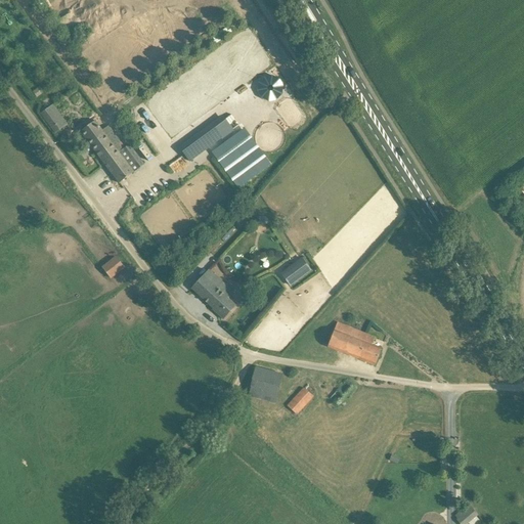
[(175,38),(165,45),(168,50),(179,43),(175,38)]
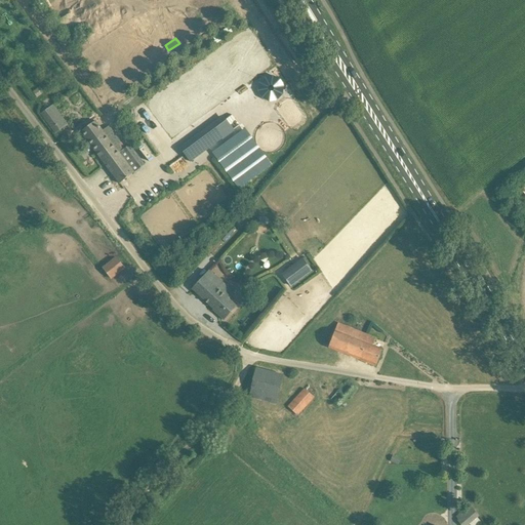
[(49,108),(41,114),(55,133),(65,127),(49,108)]
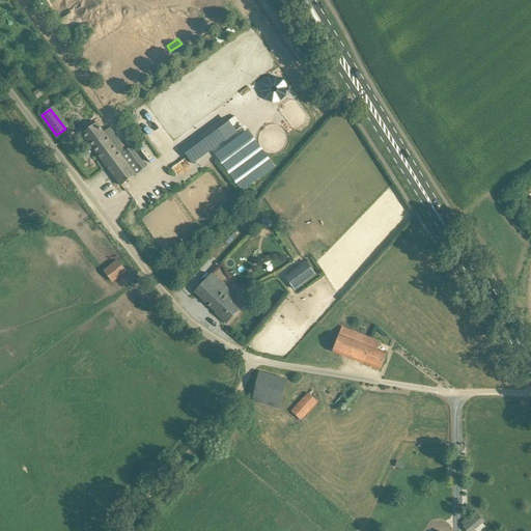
[(240,134),(228,119),(219,128),(229,141),(240,134)]
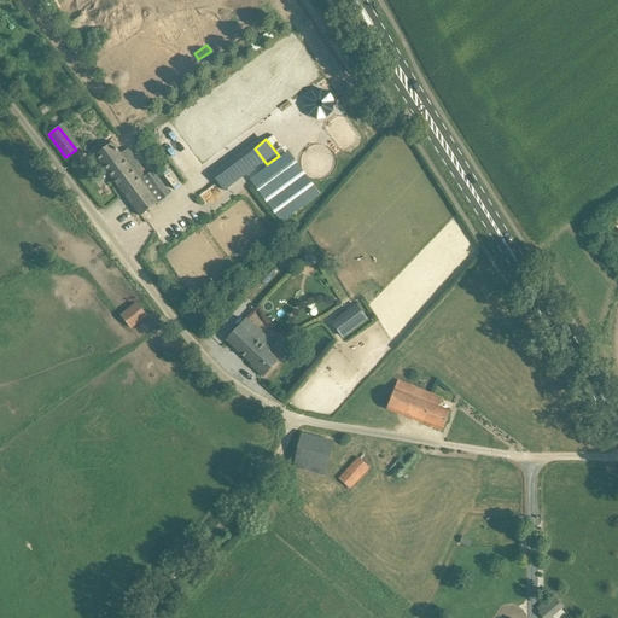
[(114,141),(95,156),(141,216),(170,194),(152,170),(147,174),(128,149),(122,153),(114,141)]
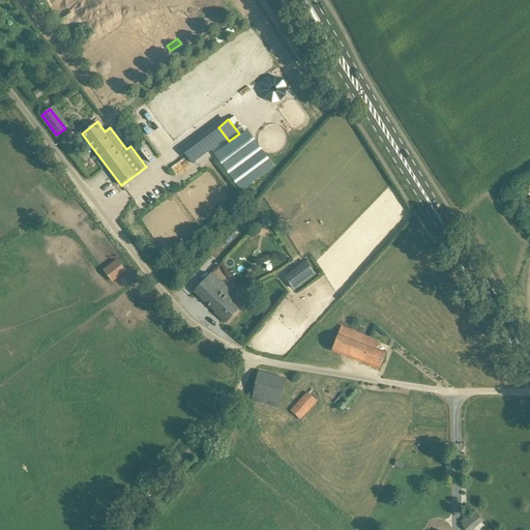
[(102,268),(111,282),(126,271),(118,258),(102,268)]
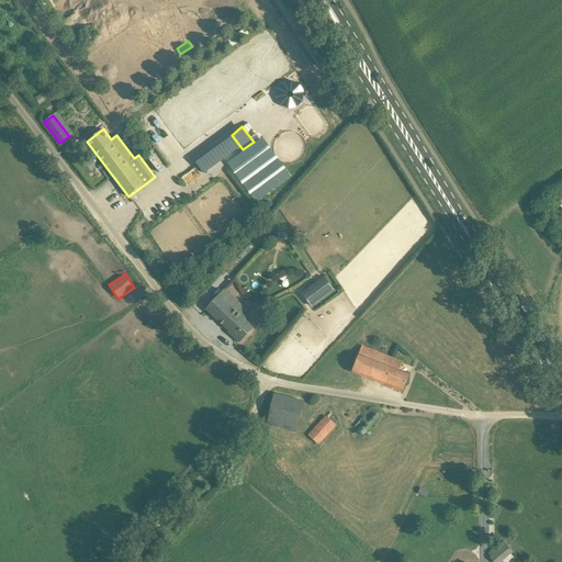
[(324,277),(301,293),(312,306),(334,290),(324,277)]
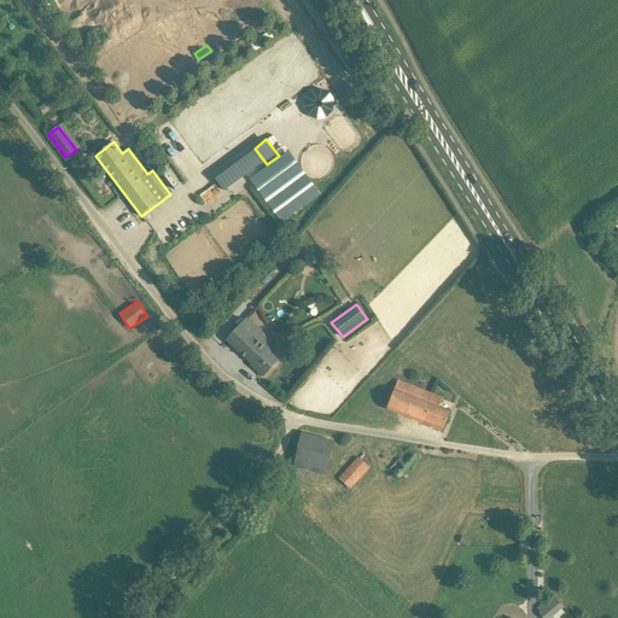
[(263,377),(278,360),(269,351),(275,344),(248,319),(227,340),(252,365),(251,365),(263,377)]
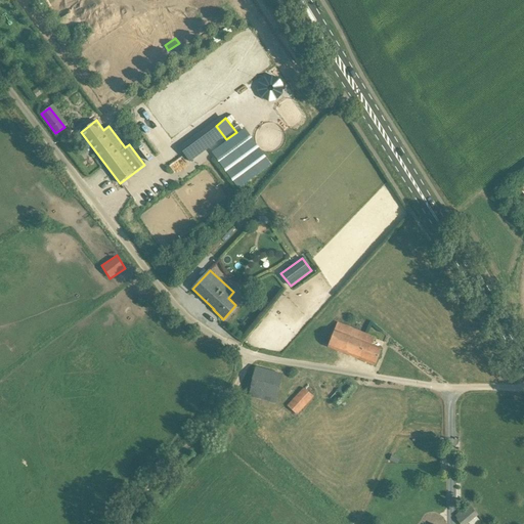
[(376,365),(382,349),(373,345),(376,337),(338,322),(328,347),(376,365)]
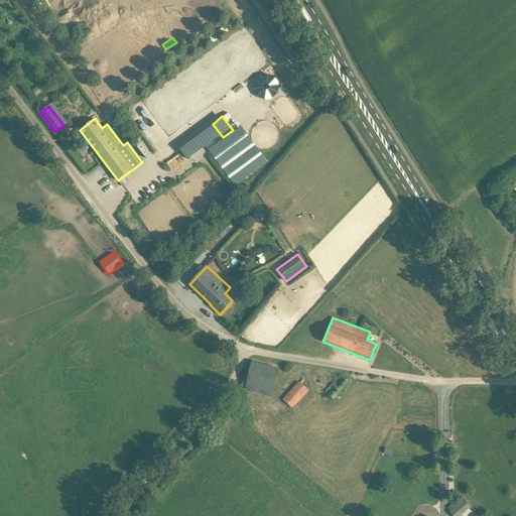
[(272,395),(278,366),(250,361),(244,390),(272,395)]
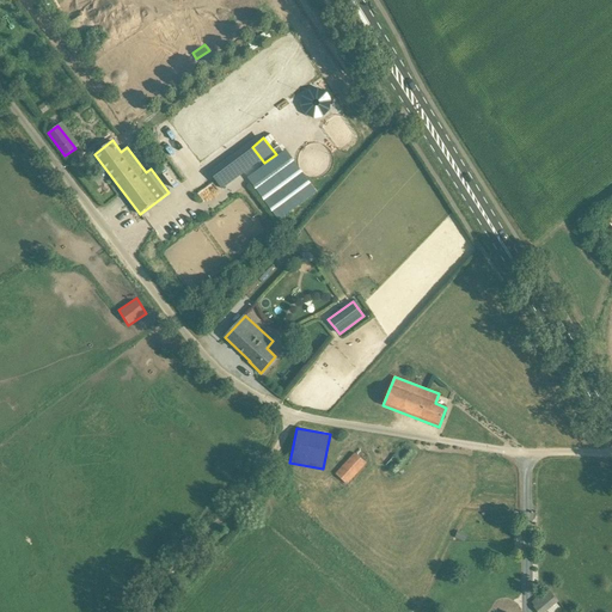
[(355,452),(335,472),(347,484),(367,463),(355,452)]
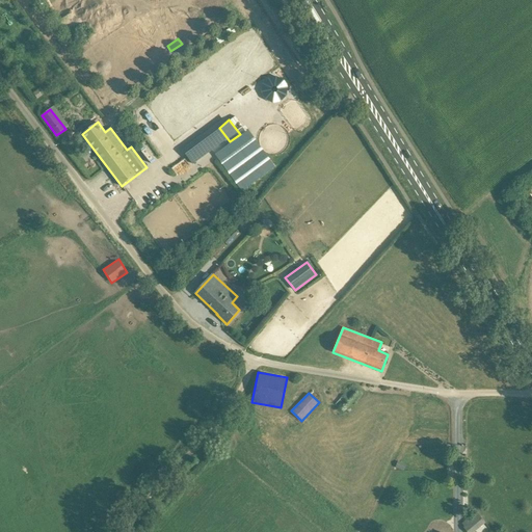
[(394,467),(395,467),(403,471),(406,466),(397,460),(396,462),(394,467)]
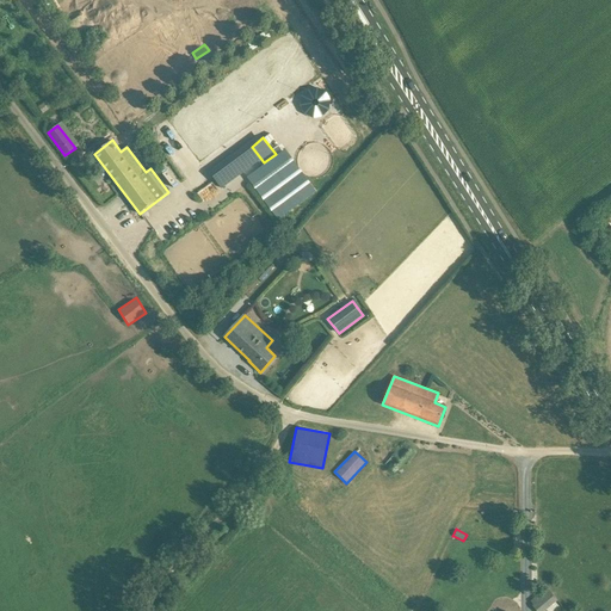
[(542,610),(543,610),(556,600),(547,590),(534,600),(542,610)]
